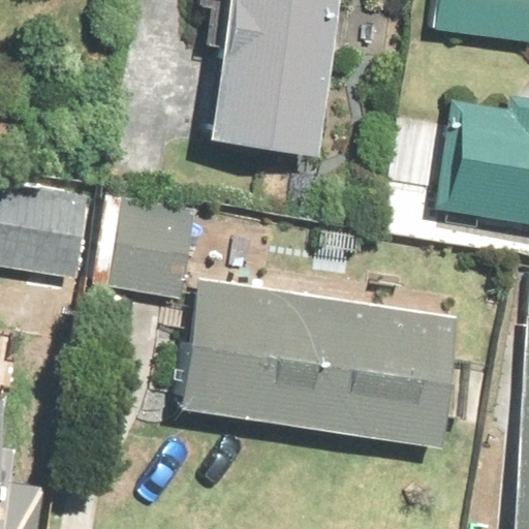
[(303,155),(328,0),(212,0),(191,137),(303,155)]
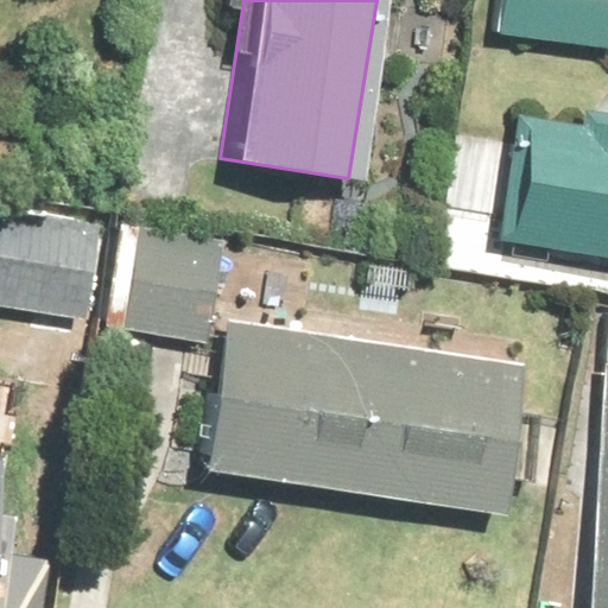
[(607,0),(489,0),(486,32),(605,48),(607,18),(607,0)]
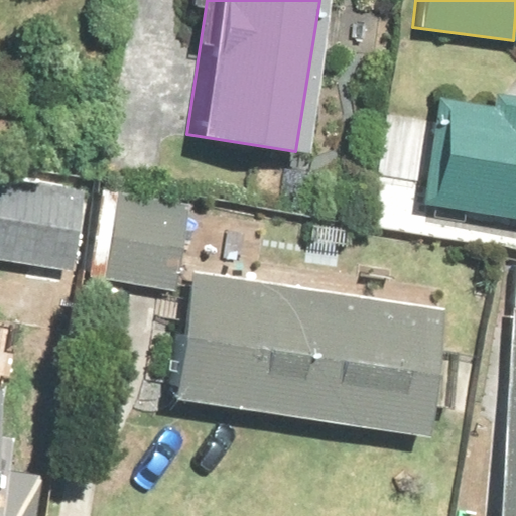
[(433,96),(415,202),(515,219),(515,97),(488,92),(486,105),(433,96)]
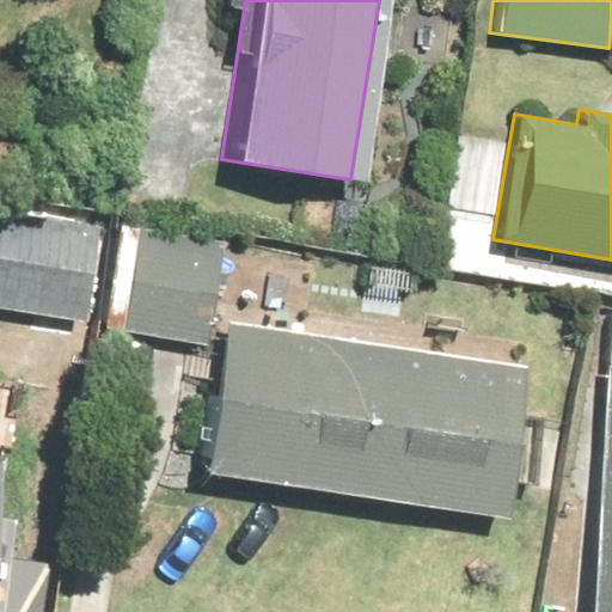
[(0,208),(0,308),(79,323),(96,226),(0,208)]
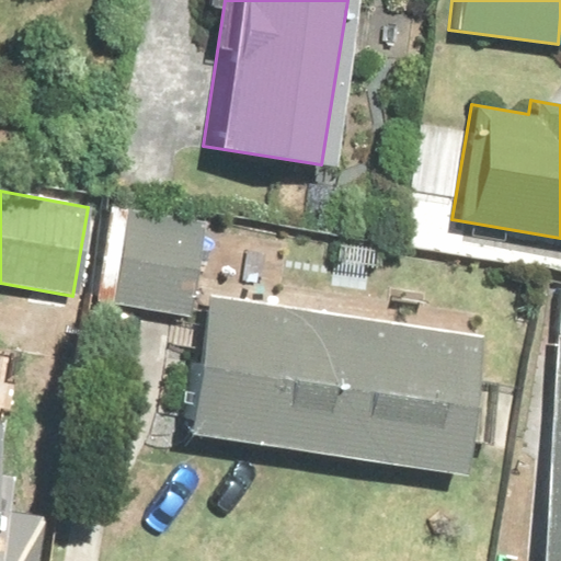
[(199,221),(100,206),(84,300),(184,316),(199,221)]
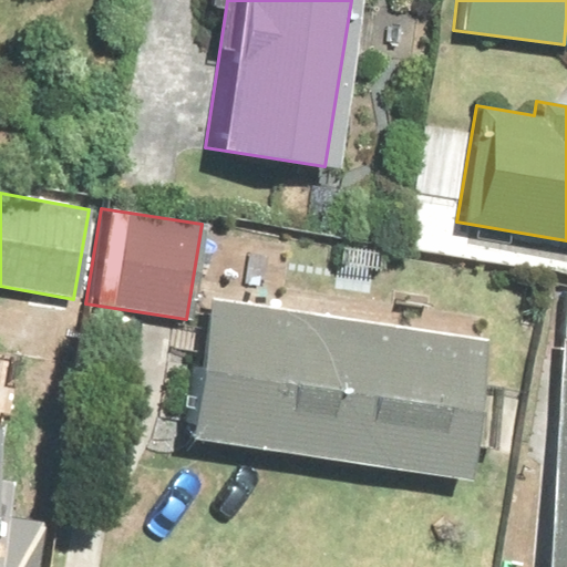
[(197,297),(177,436),(457,476),(462,445),(487,449),(496,388),(471,383),(477,337),(197,297)]
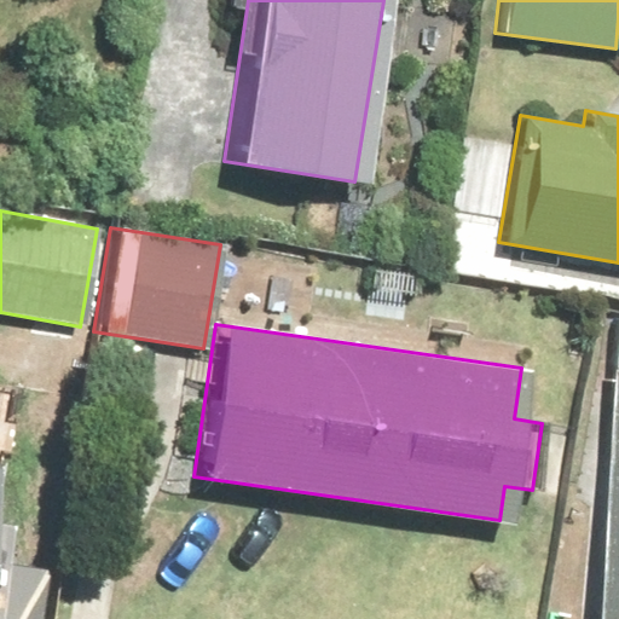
[(618,618),(618,370),(608,370),(585,618),(618,618)]
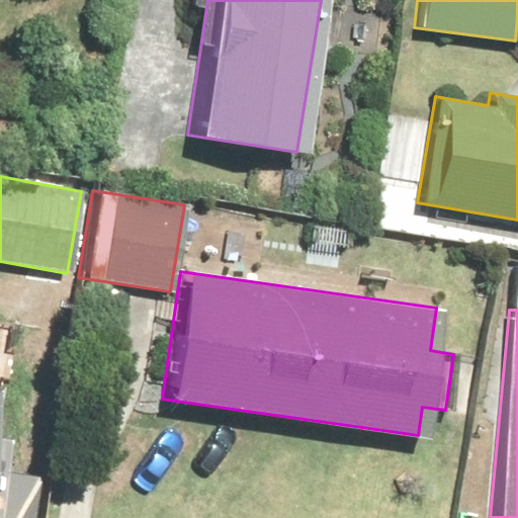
[(0,517),(24,517),(31,475),(0,469),(0,458),(7,411),(0,409),(0,343),(4,318),(0,317),(0,517)]
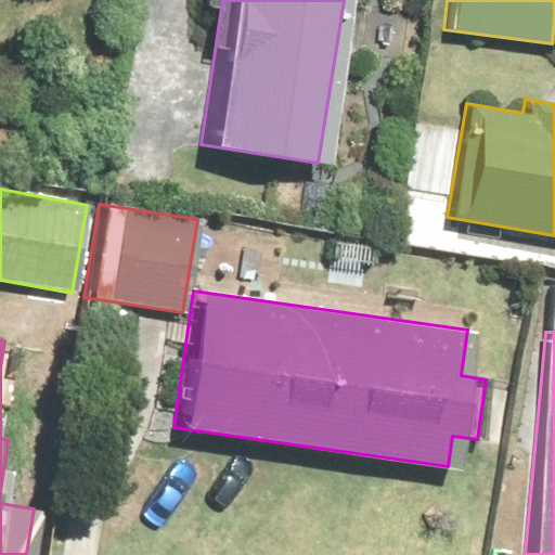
All buildings are outlined.
